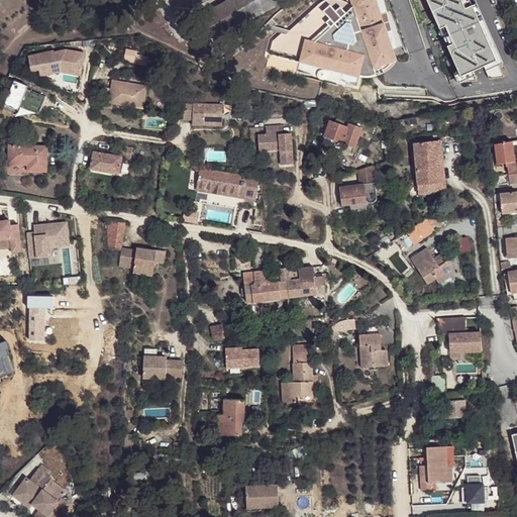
[(274,40),(270,54),(358,77),(359,76),(364,77),(366,77),(368,77),(370,77),(373,76),(377,75),(374,68),(396,61),(393,50),(404,46),(392,10),(388,11),(385,12),(380,0),(350,0),(353,6),(346,12),(340,6),(335,11),(330,5),(323,11),(318,5),(297,24),(295,32),(300,34),(299,38),(282,34),(274,40)]
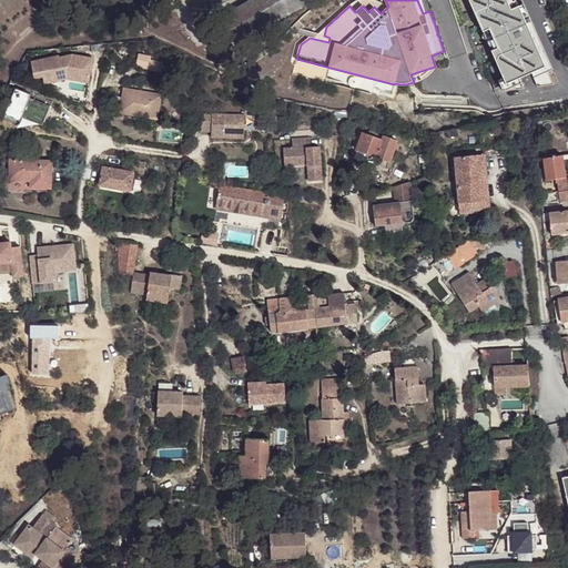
[(350,6),(355,12),(363,6),(368,12),(374,7),(381,13),(388,7),(381,2),(376,0),(357,0),(356,0),(351,4),(350,6)]
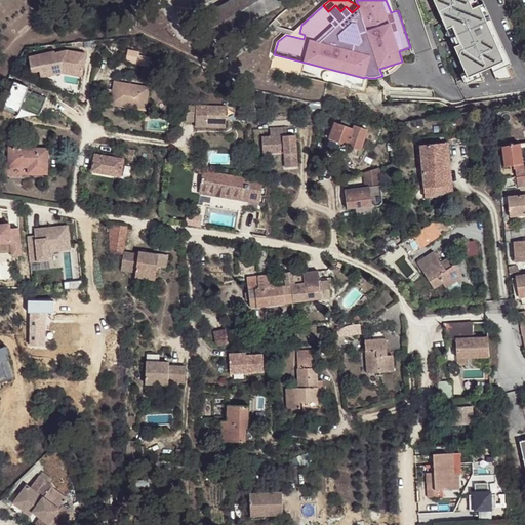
[(434,0),(447,29),(452,27),(460,44),(454,46),(466,73),(468,77),(480,72),(491,67),(505,61),(480,5),(477,0),(434,0)]
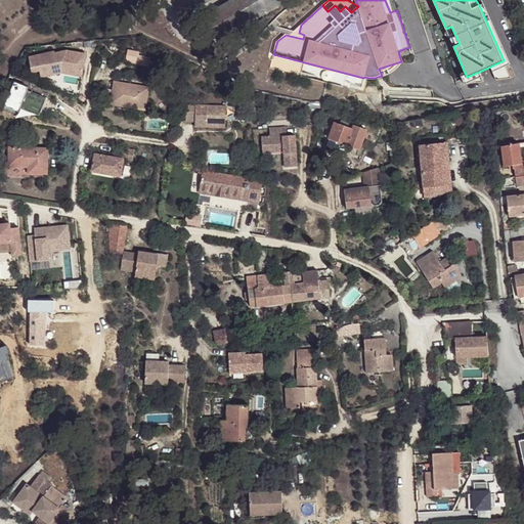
[(484,3),(479,5),(504,60),(490,67),(493,72),(511,63),(484,3)]
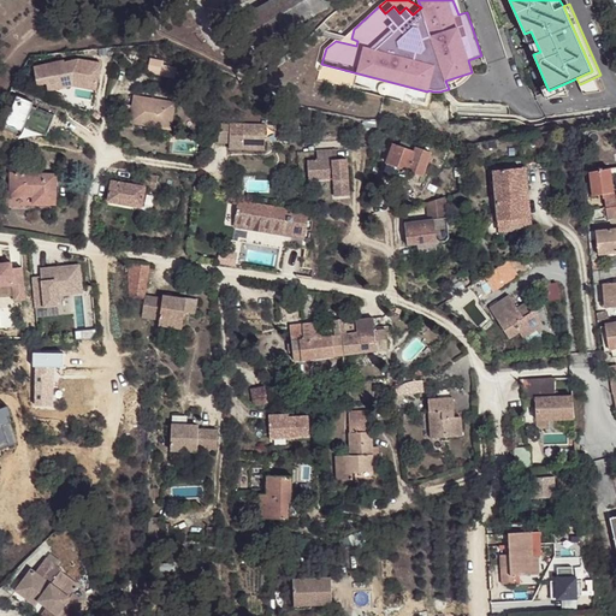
[(329,39),(336,41),(356,46),(357,41),(351,39),(354,29),(347,36),(335,33),(329,39)]
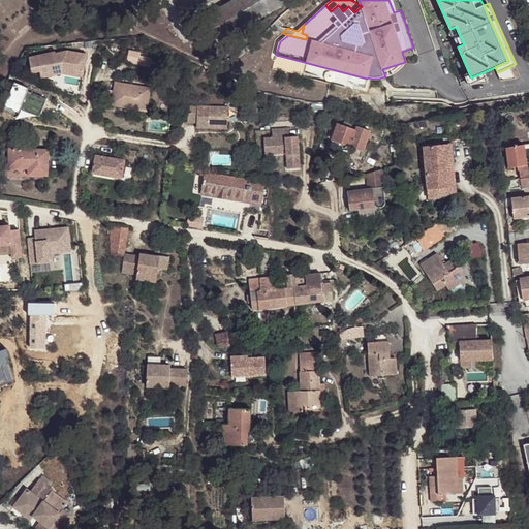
[(456,27),(450,29),(458,47),(464,44),(456,27)]
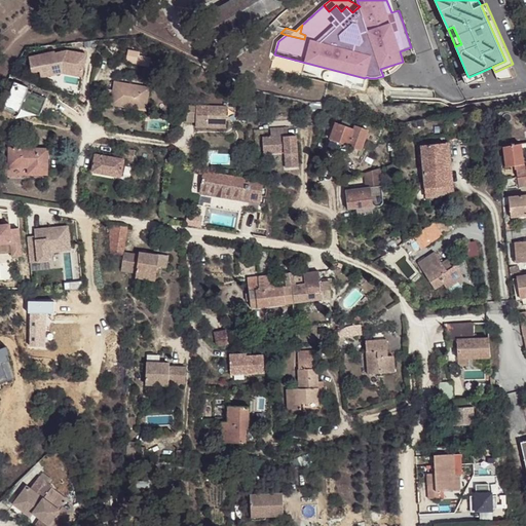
[(53,52),(29,58),(32,72),(40,71),(41,77),(63,73),(82,77),(86,53),(68,50),(54,53),(53,52)]
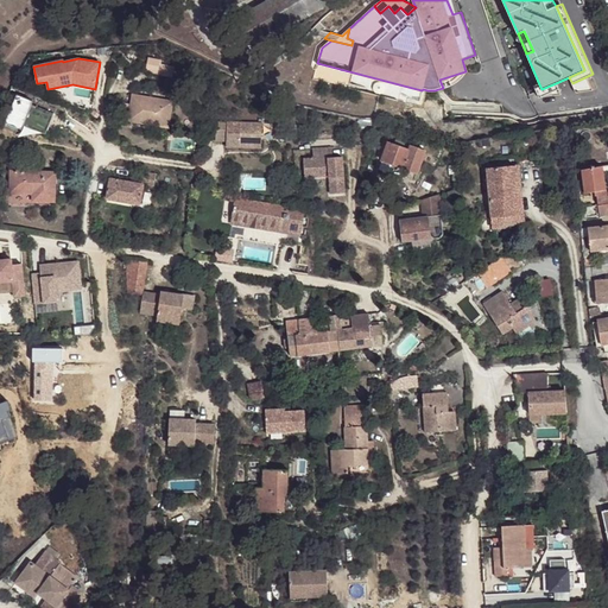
[(144,73),(170,77),(171,67),(158,64),(158,59),(146,58),(144,73)]
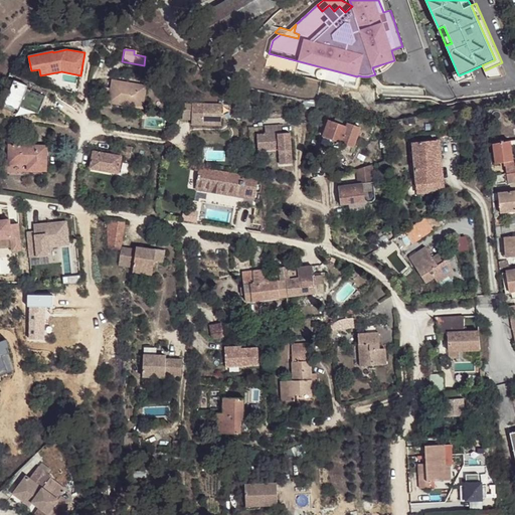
[(471,70),(459,75),(457,71),(453,72),(457,82),(464,79),(474,75),(471,70)]
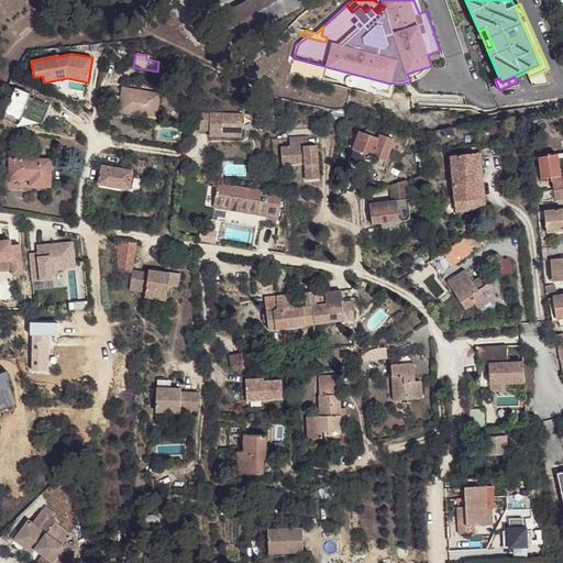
[(30,92),(15,87),(8,107),(6,113),(21,119),(22,116),(23,111),(44,119),(51,103),(52,99),(30,91),(30,92)]
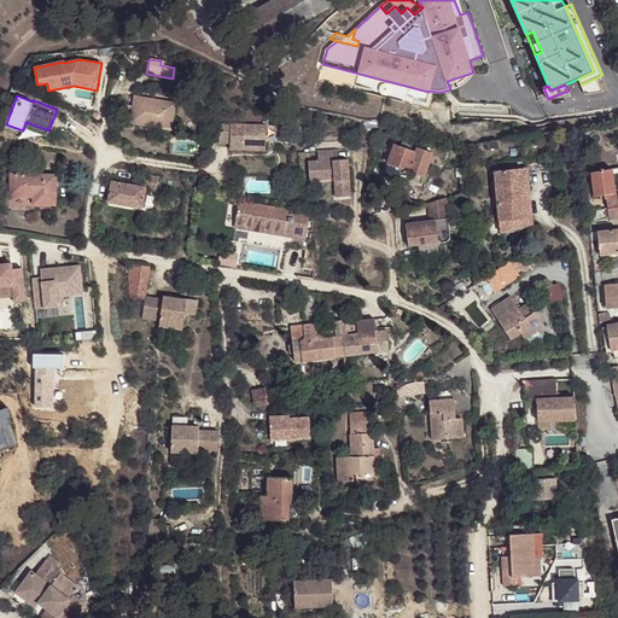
[(128,120),(128,124),(167,130),(170,104),(132,98),(130,108),(123,106),(122,118),(128,120)]
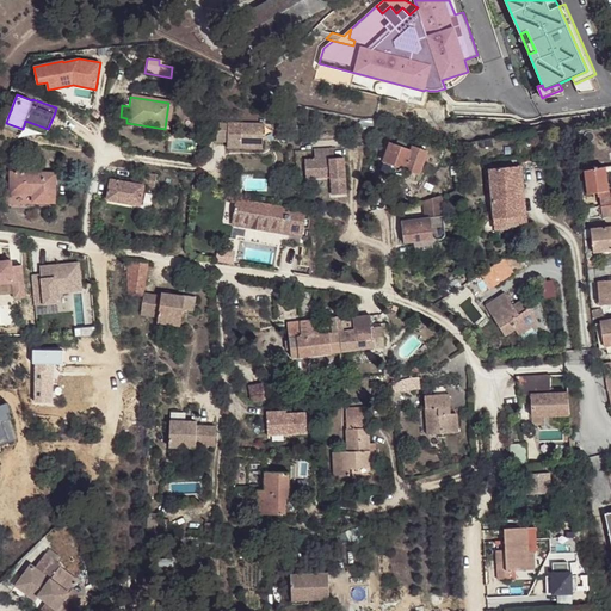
[(264,122),(217,119),(216,137),(228,137),(227,143),(263,146),(264,122)]
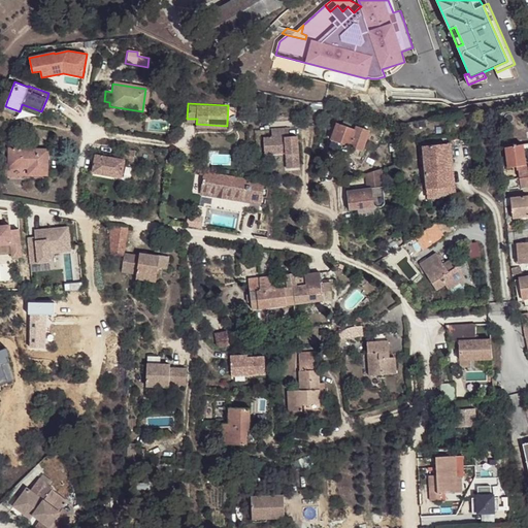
[(22,104),(21,108),(40,116),(41,111),(22,104)]
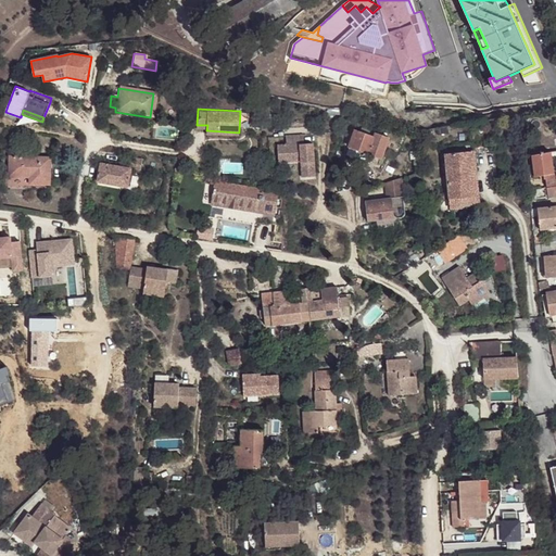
[(349,146),(382,158),(389,137),(377,133),(376,136),(355,129),(349,146)]
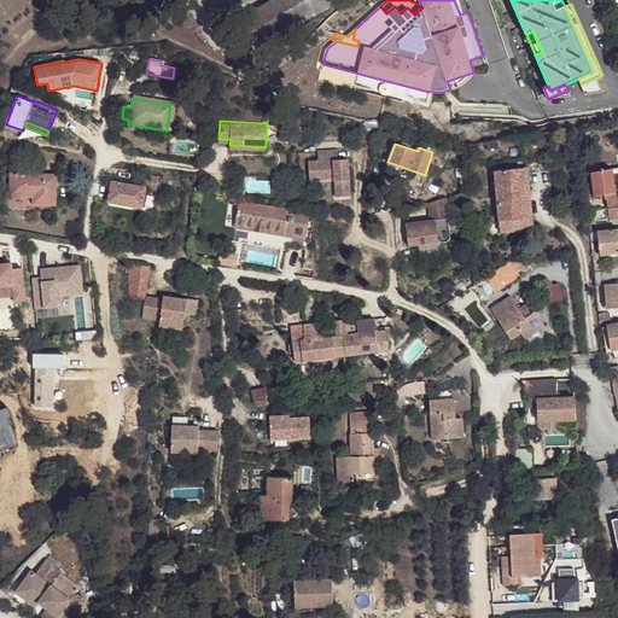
[(337,149),(318,150),(319,158),(314,159),(314,161),(308,161),(310,179),(336,176),(337,196),(350,194),(348,158),(337,159),(337,149)]
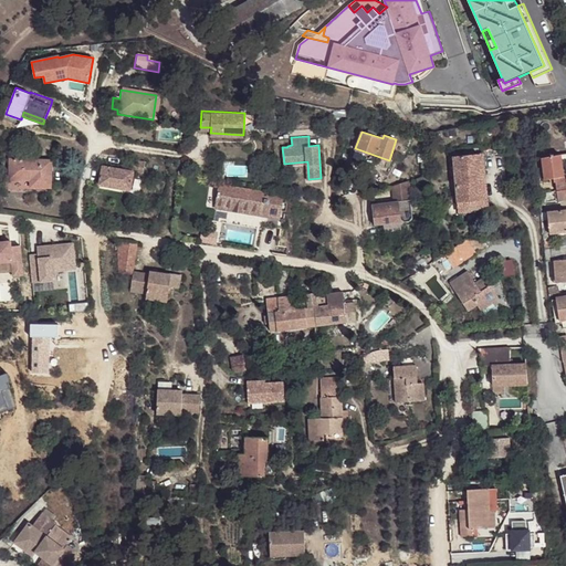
[(544,178),(563,176),(559,154),(542,157),(544,178)]
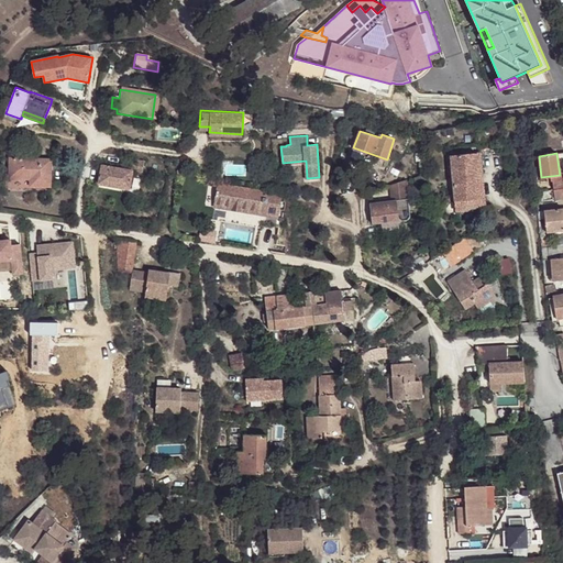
[(455,211),(484,208),(483,197),(478,198),(476,181),(481,181),(478,154),(450,157),(455,211)]
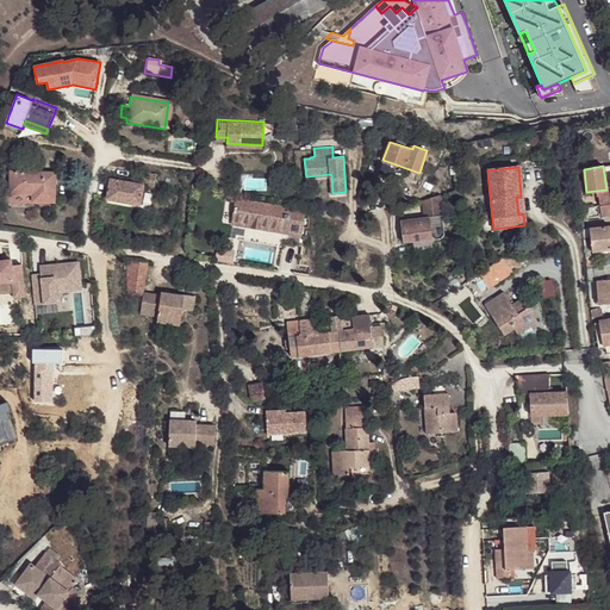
[(137,168),(135,180),(110,176),(107,195),(139,201),(143,181),(154,184),(156,172),(137,168)]
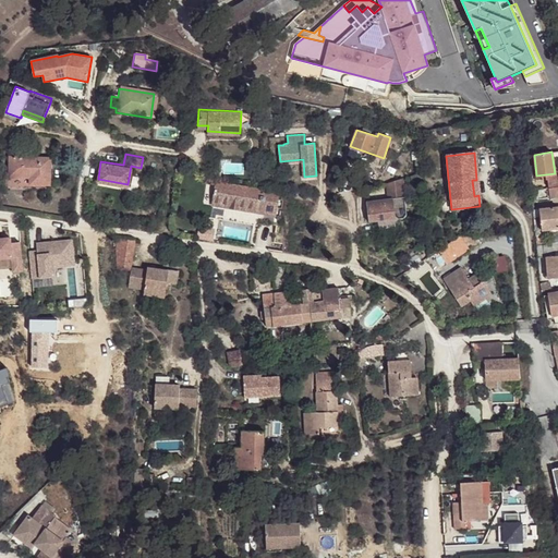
[(49,185),(49,158),(8,157),(8,178),(28,178),(28,185),(49,185)]
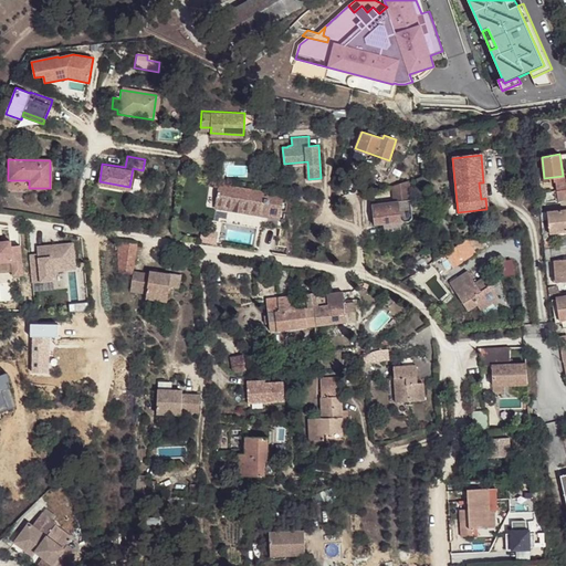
[(559,197),(565,195),(565,175),(563,176),(552,178),(553,184),(556,182),(559,197)]
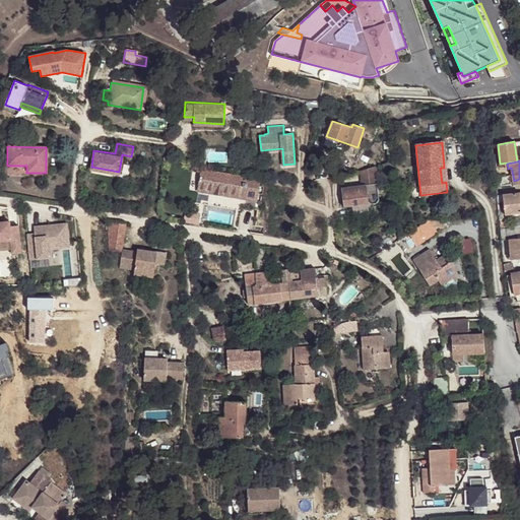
[(375,165),(360,170),(362,184),(377,183),(375,165)]
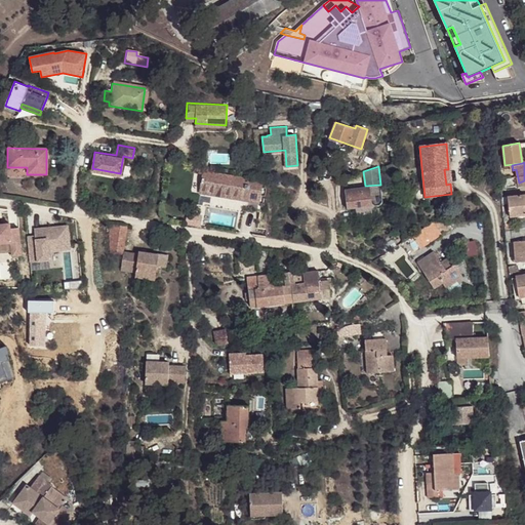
[(257,178),(205,168),(204,175),(203,175),(202,180),(203,180),(201,188),(200,193),(211,195),(210,204),(242,210),(243,207),(257,210),(259,199),(263,179),(257,178)]
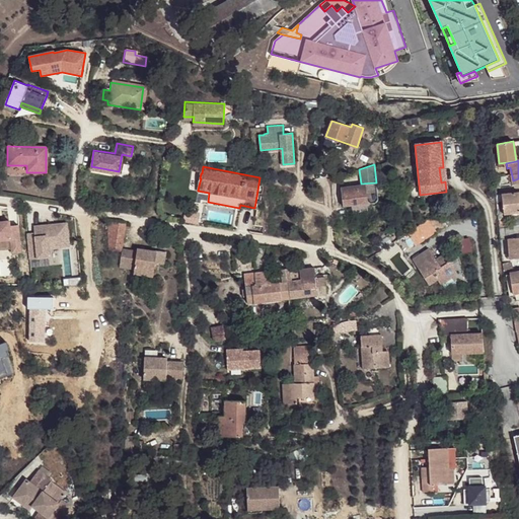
[(361,183),(341,186),(343,206),(351,205),(352,208),(367,207),(370,203),(375,202),(378,199),(376,182),(361,183)]
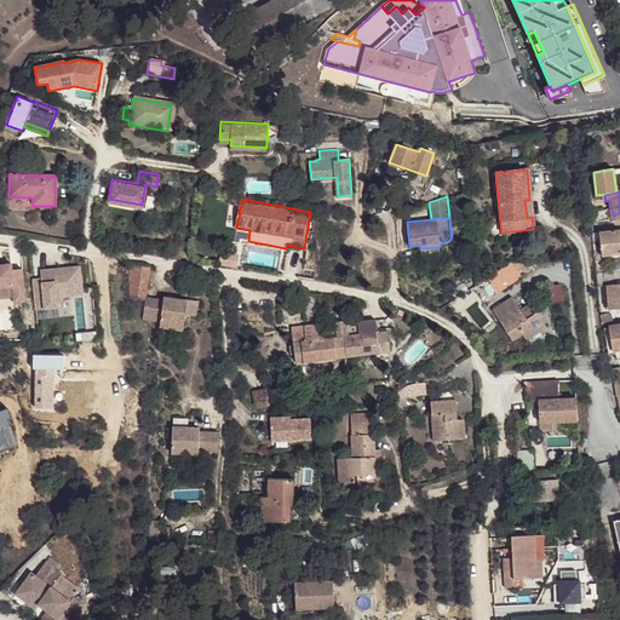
[(619,253),(619,229),(602,231),(603,240),(603,253),(603,254),(619,253)]
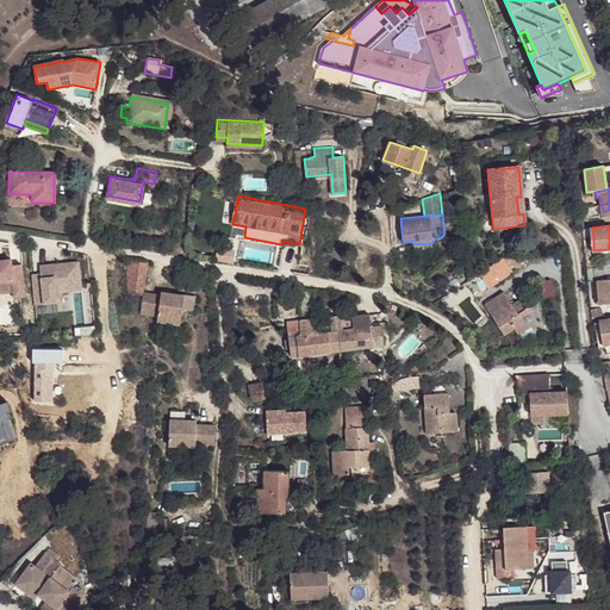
[(583,236),(584,249),(593,249),(593,236),(583,236)]
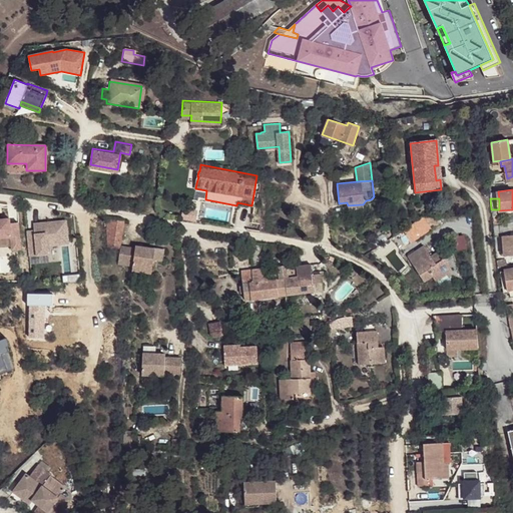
[(437,215),(423,216),(430,226),(437,226),(437,215)]
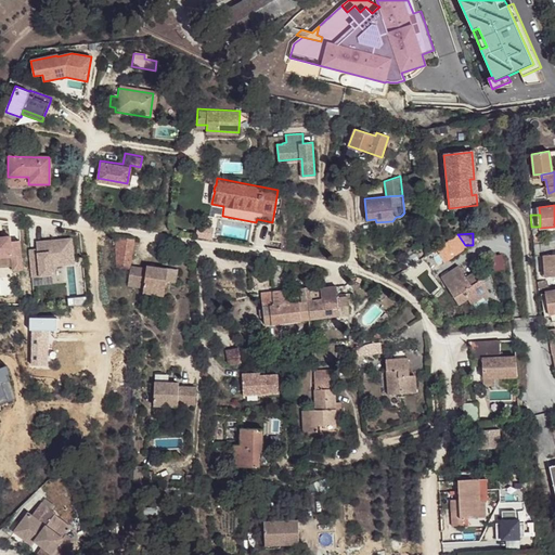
[(457,234),(436,249),(444,262),(466,247),(465,245),(457,234)]
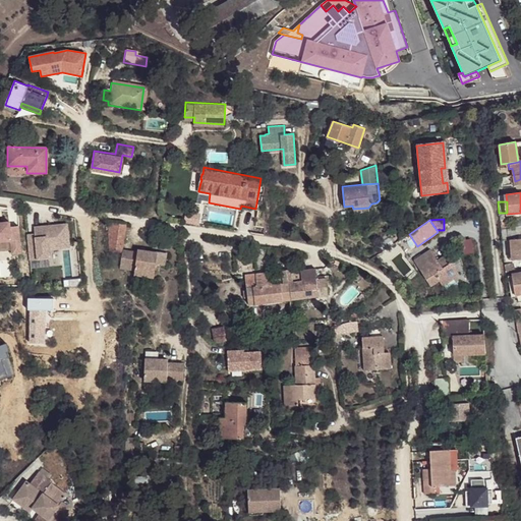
[(0,241),(11,241),(12,254),(21,253),(19,226),(10,227),(10,222),(0,223),(0,241)]
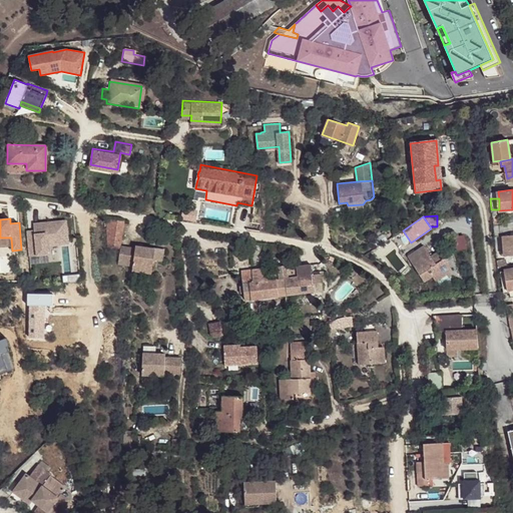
[(123,222),(107,219),(108,245),(119,247),(123,222)]
